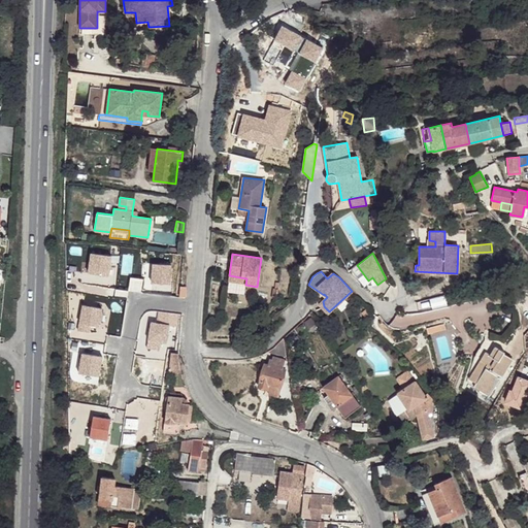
[(366,308),(362,312),(367,320),(372,316),(366,308)]
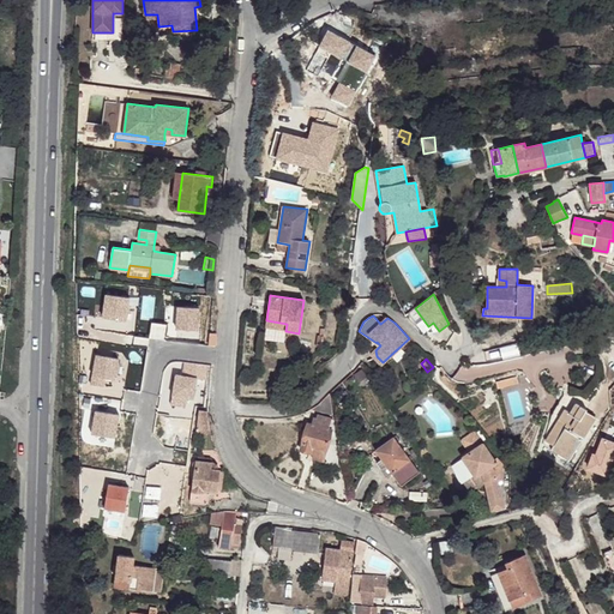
[(517,377),(504,380),(505,386),(518,383),(517,377)]
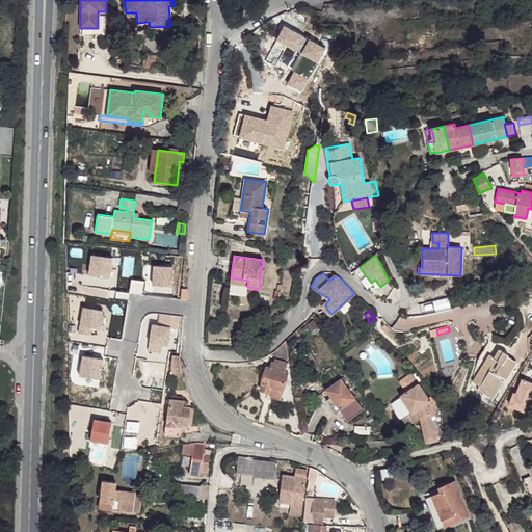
[(275,350),(269,354),(289,360),(286,341),(285,341),(275,350)]
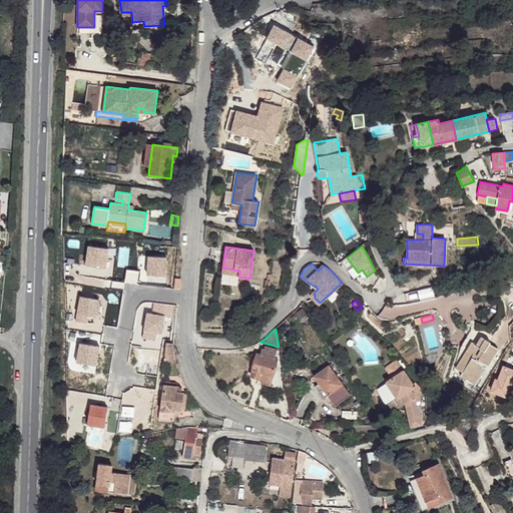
[(477,381),(497,349),(489,344),(490,342),(481,337),(476,345),(472,342),(467,350),(474,354),(463,372),(461,375),(466,378),(468,375),(477,381)]
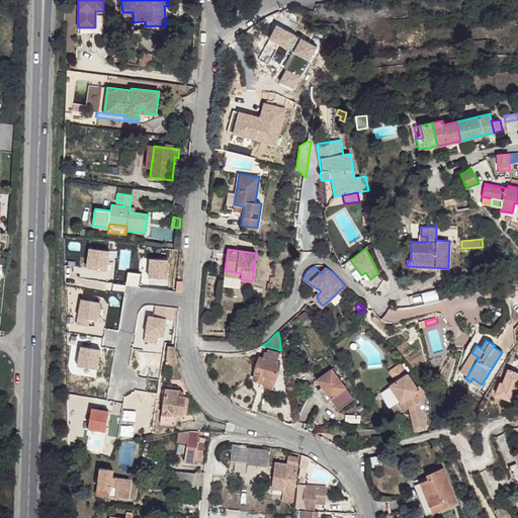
[(175,347),(168,346),(166,360),(177,361),(175,347)]
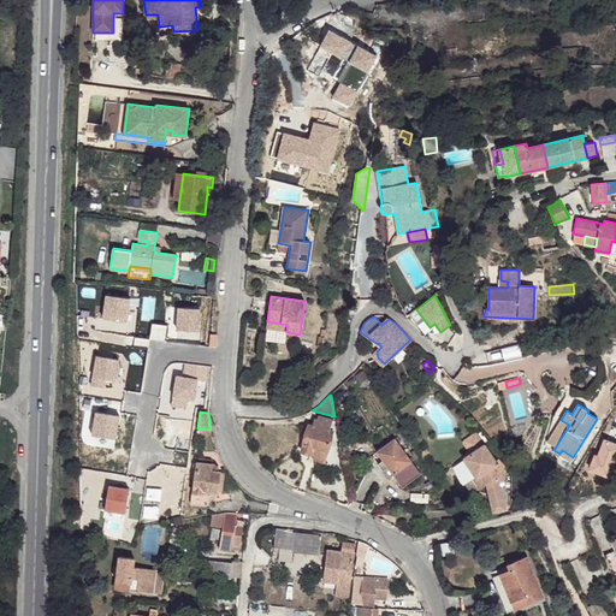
[(312,426),(308,425),(302,451),(312,454),(313,449),(317,450),(314,455),(313,460),(327,463),(327,466),(339,466),(338,448),(329,445),(332,431),(330,431),(332,421),(318,416),(317,420),(314,420),(312,426)]
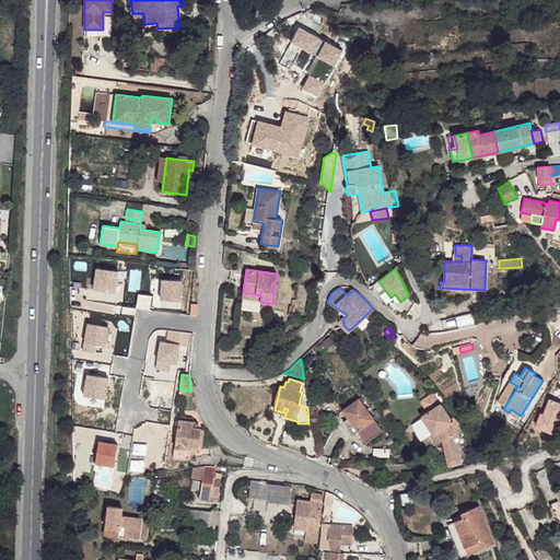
[(517,386),(510,382),(498,401),(505,406),(517,386)]
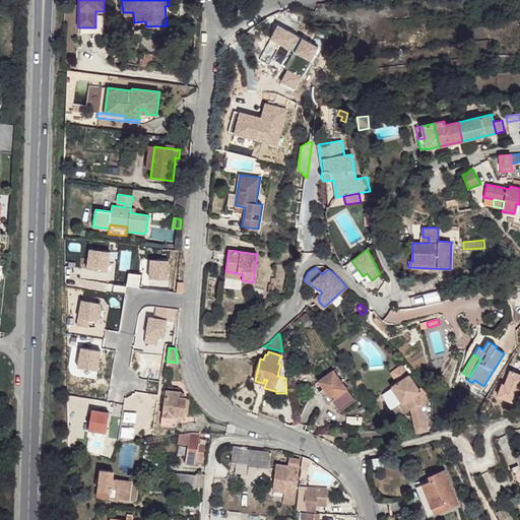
[(402,366),(391,373),(398,382),(408,376),(402,366)]
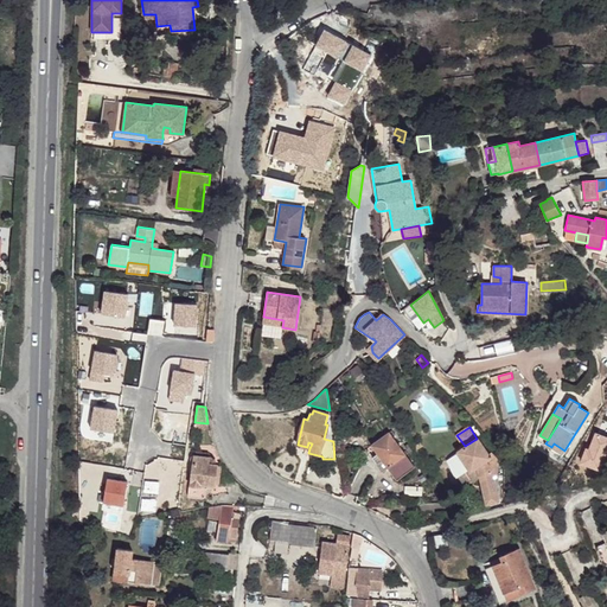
[(389,432),(371,445),(377,454),(387,467),(388,468),(390,466),(393,468),(400,464),(407,472),(414,466),(391,436),(389,432)]
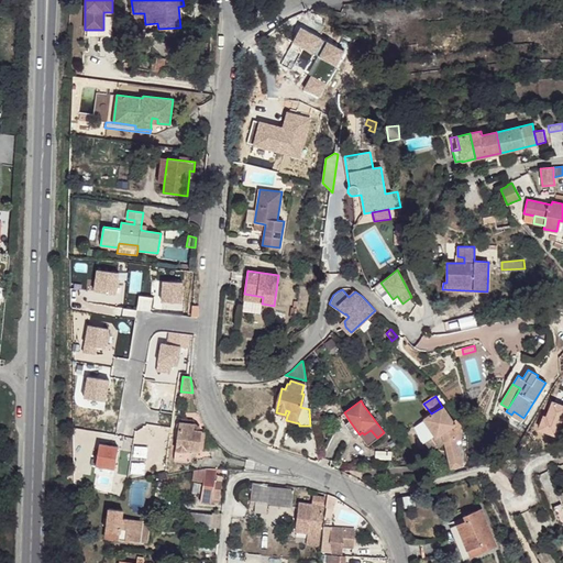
[(445,442),(451,467),(462,465),(456,442),(461,440),(460,426),(455,420),(453,421),(442,407),(431,414),(423,419),(435,437),(437,437),(441,443),(445,442)]
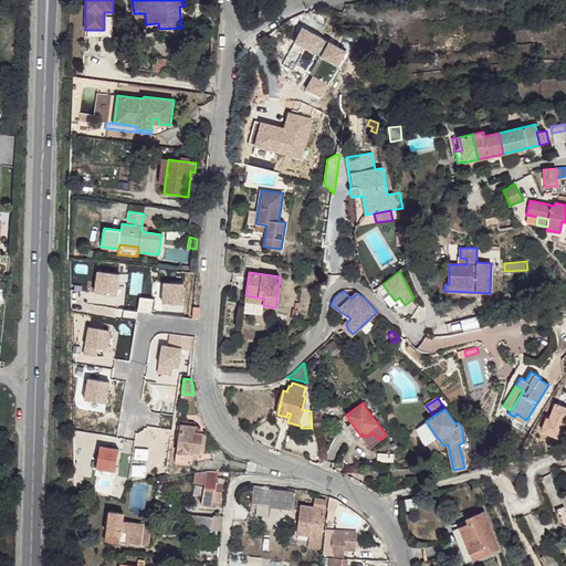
[(516,413),(514,417),(524,423),(526,420),(516,413)]
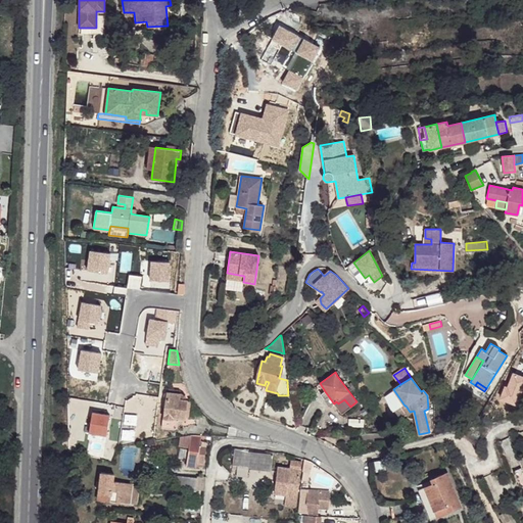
[(333,402),(325,391),(322,393),(325,399),(325,400),(328,406),(329,406),(333,402)]
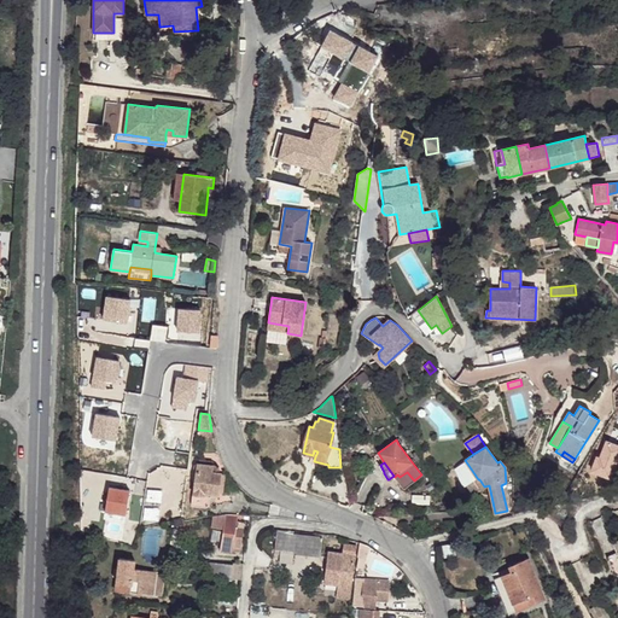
[(219,495),(221,473),(220,473),(220,472),(219,468),(214,466),(198,464),(197,464),(196,465),(194,466),(194,468),(196,471),(197,471),(192,503),(192,505),(193,505),(207,507),(208,506),(208,505),(209,494),(219,495)]
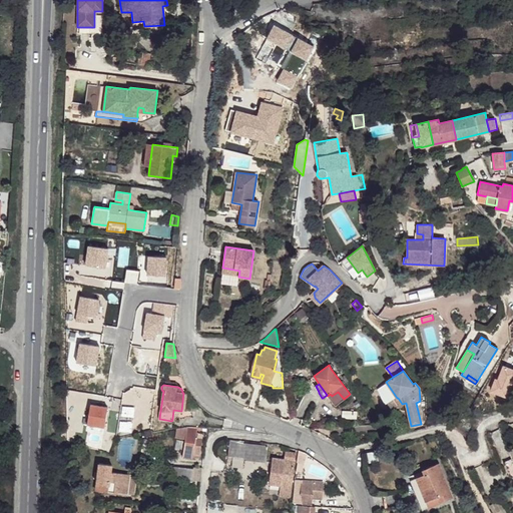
[(330,394),(328,396),(335,405),(344,399),(338,392),(332,396),(330,394)]
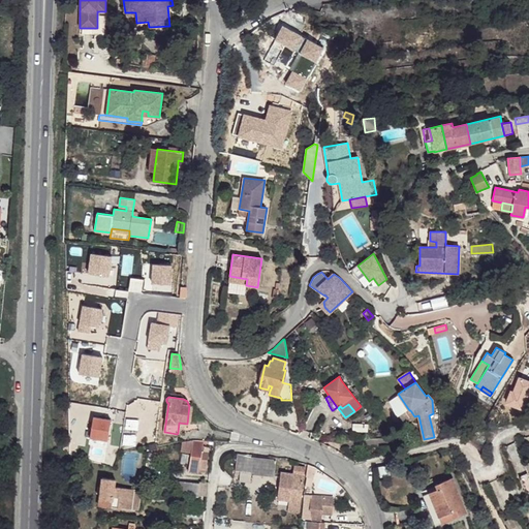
[(409,410),(407,412),(412,419),(418,415),(414,416),(410,410),(409,410)]
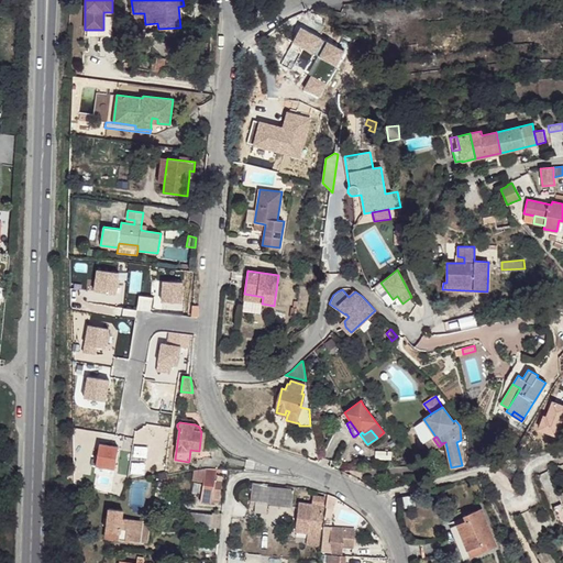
[(392,452),(375,451),(375,459),(392,460),(392,452)]
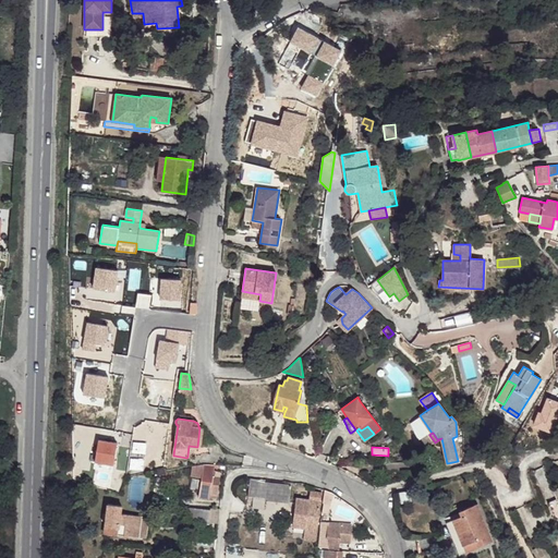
[(215,465),(204,464),(198,497),(209,498),(210,496),(217,497),(217,494),(218,494),(220,477),(213,476),(215,465)]
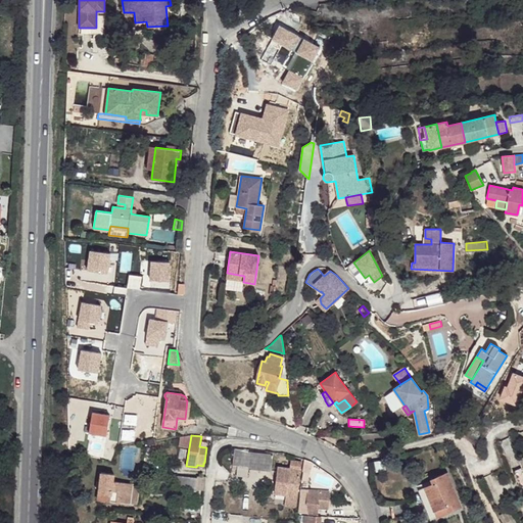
[(271,471),(273,456),(234,452),(232,470),(243,471),(243,475),(247,475),(248,469),(271,471)]
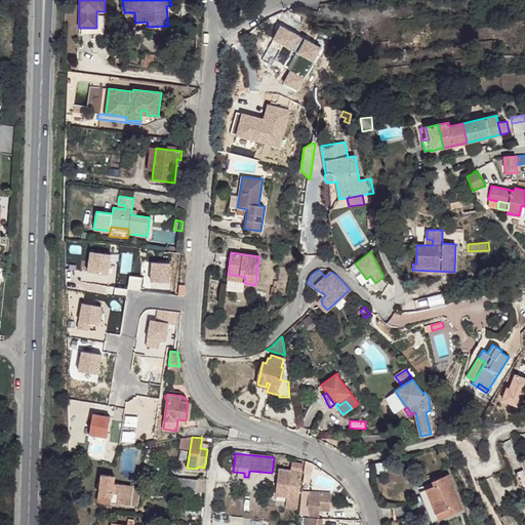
[(307,460),(304,473),(310,474),(313,463),(307,460)]
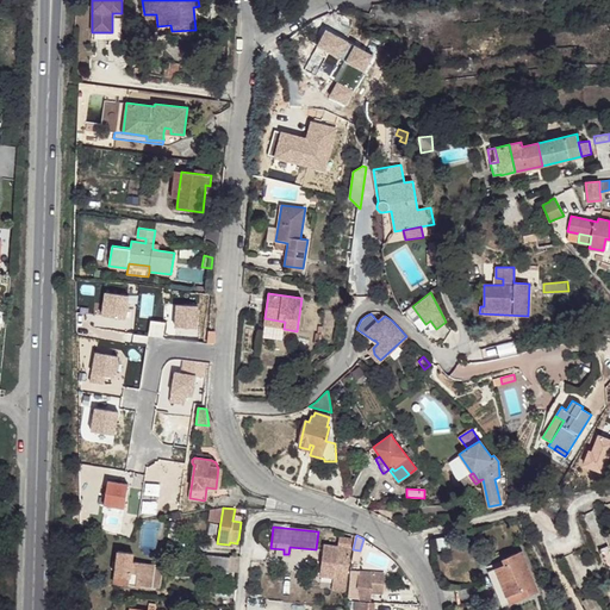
[(324,546),(321,576),(334,577),(347,579),(352,539),(338,537),(337,547),(324,546)]
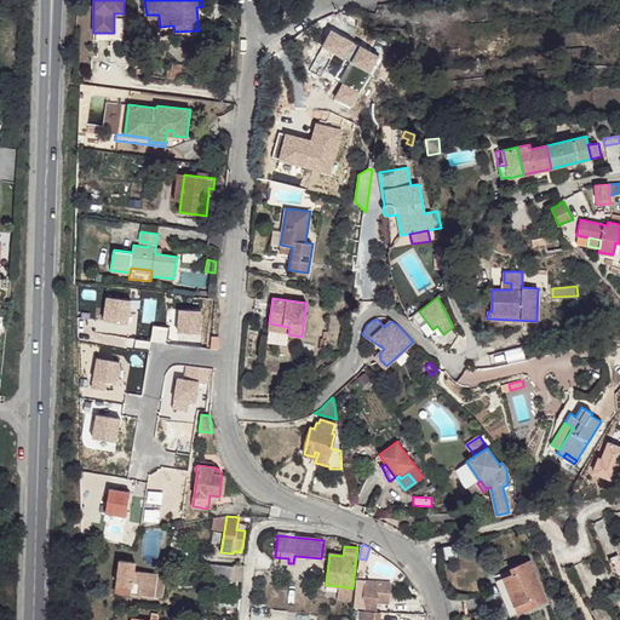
[(619,554),(609,560),(618,577),(619,577),(619,554)]
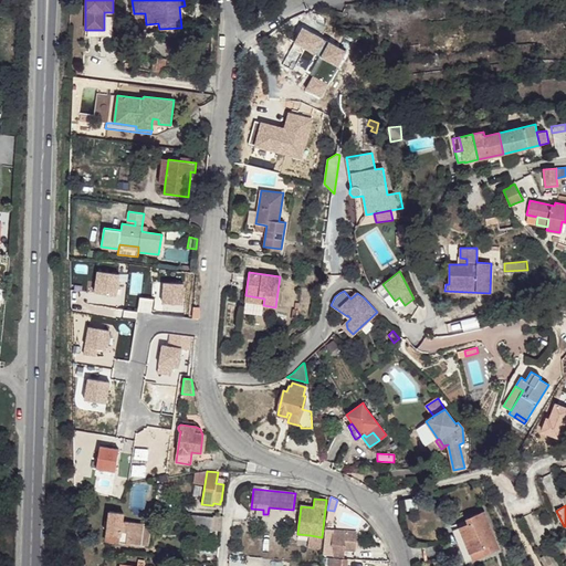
[(109,511),(105,542),(118,543),(119,542),(140,545),(144,523),(123,521),(124,513),(109,511)]
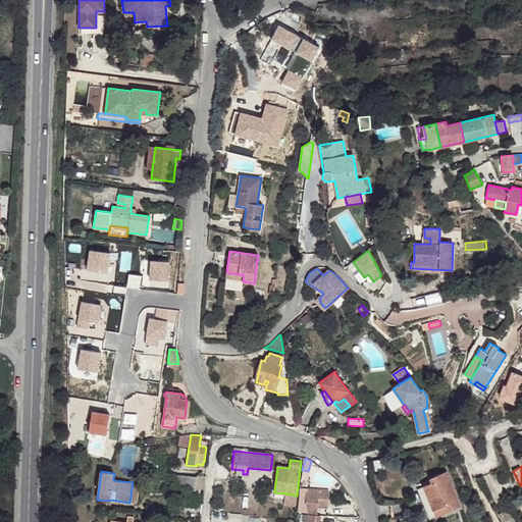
[(461,507),(447,472),(436,476),(438,480),(432,483),(423,486),(424,487),(433,510),(446,505),(449,511),(461,507)]
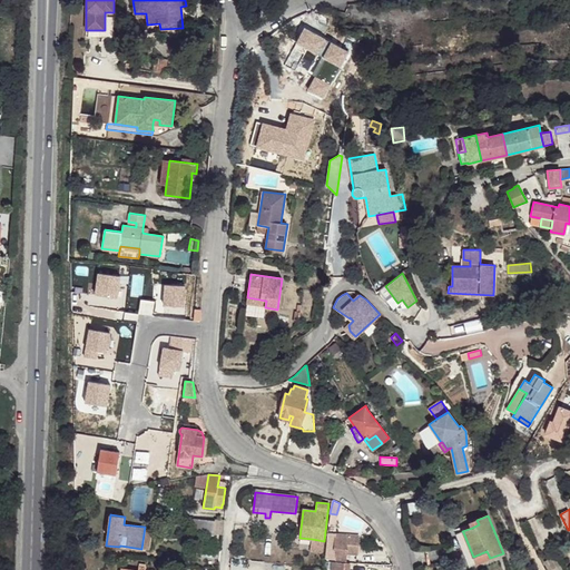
[(222,534),(224,520),(215,519),(215,521),(189,518),(188,532),(214,536),(214,533),(222,534)]
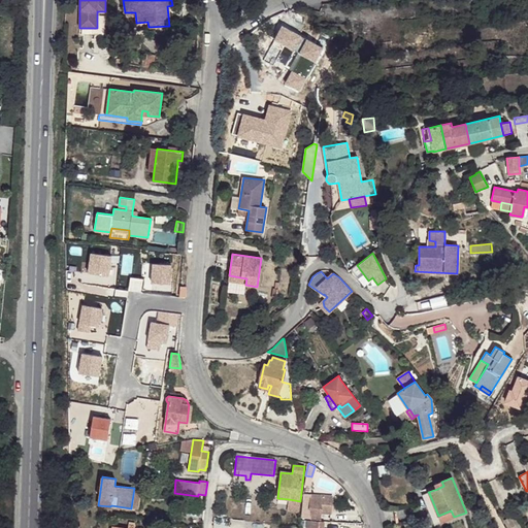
[(140,489),(134,488),(131,508),(137,508),(140,489)]
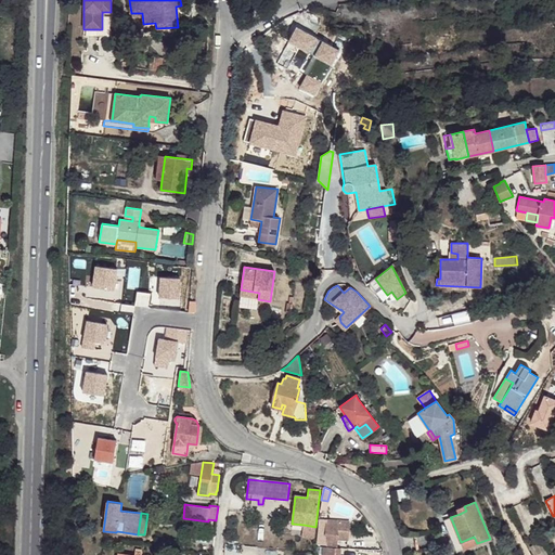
[(461,542),(451,518),(444,520),(456,552),(477,543),(474,537),(461,542)]
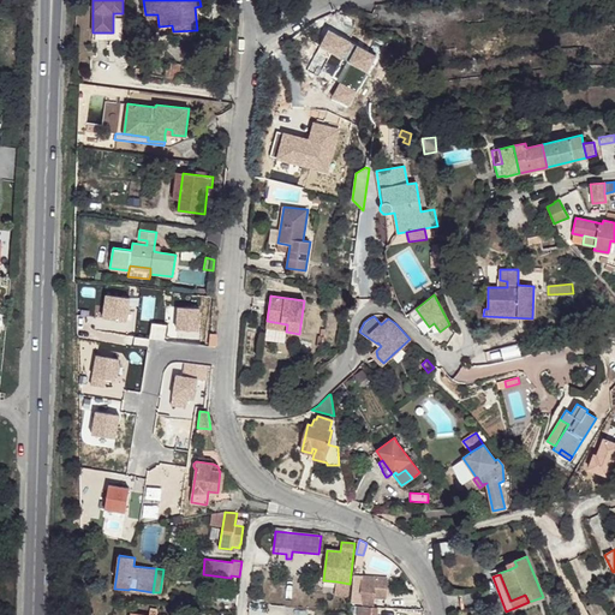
[(362,577),(354,575),(352,603),(374,604),(374,597),(386,598),(387,578),(375,577),(374,580),(362,579),(362,577)]
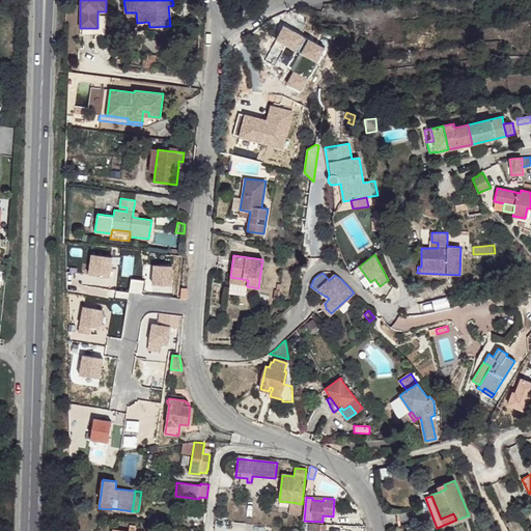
[(288,513),(301,514),(302,504),(290,502),(288,513)]
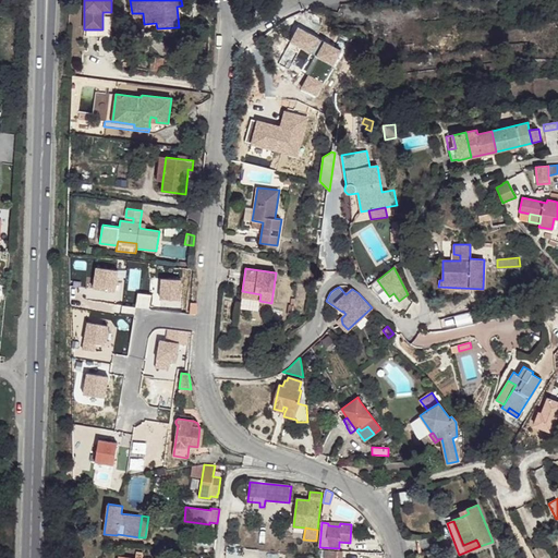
[(553,557),(546,544),(534,550),(538,557),(553,557)]
